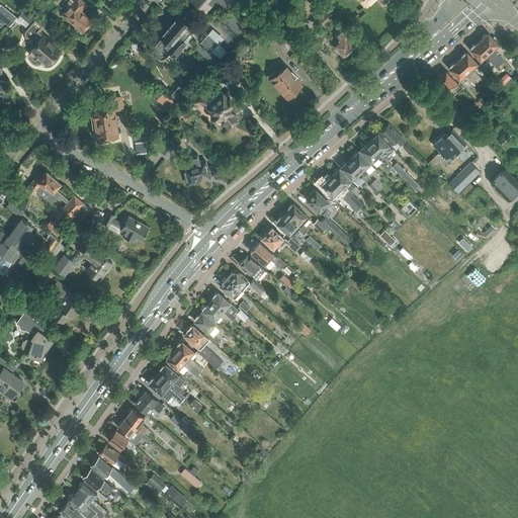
[(63,15),(82,31),(92,20),(81,10),(86,4),(81,0),(75,0),(73,3),(70,0),(66,4),(69,7),(63,15)]
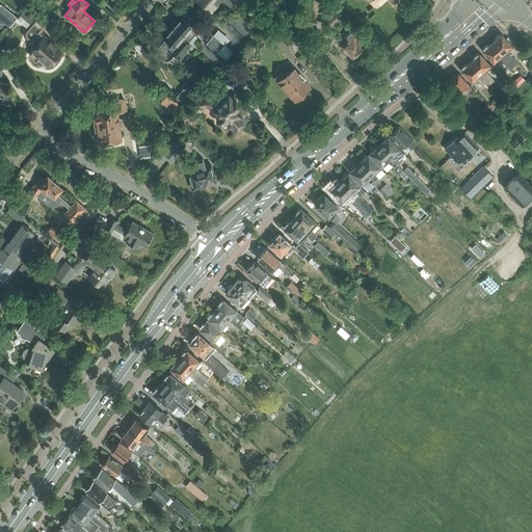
[(198,0),(210,9),(218,0),(227,0),(233,5),(237,0),(198,0)]
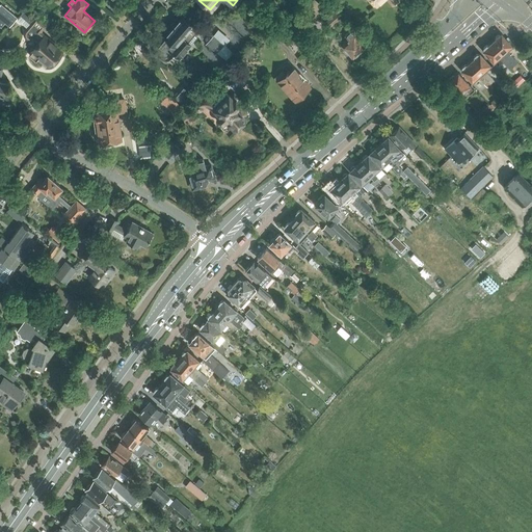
[(0,4),(0,19),(9,27),(17,18),(1,4),(0,4)]
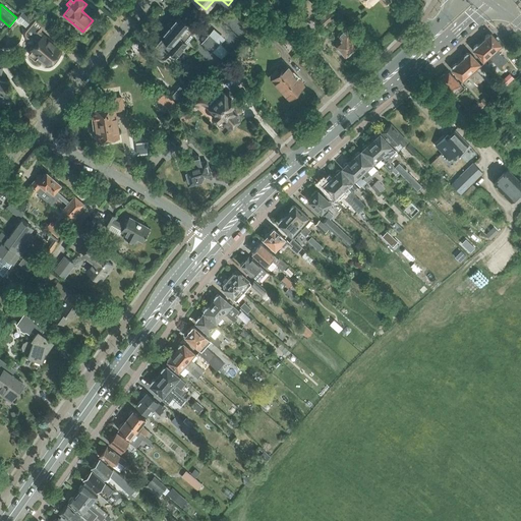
[(33,50),(30,54),(36,59),(39,55),(48,63),(60,49),(44,35),(43,36),(38,32),(39,31),(44,25),(25,9),(20,14),(31,23),(25,31),(25,35),(29,38),(34,37),(38,41),(32,49),(33,50)]
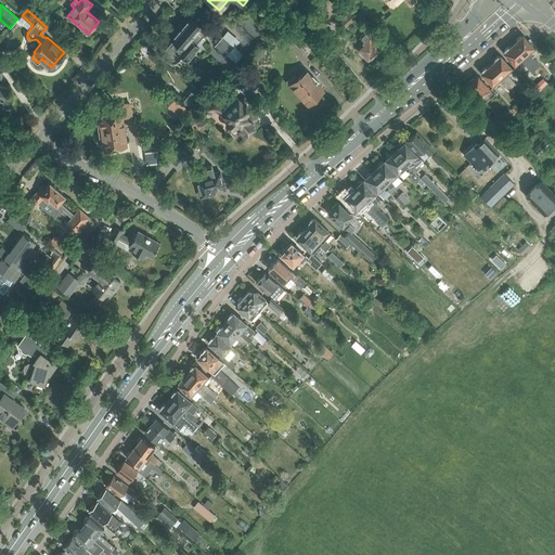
[(337,24),(341,28),(355,16),(350,11),(337,24)]
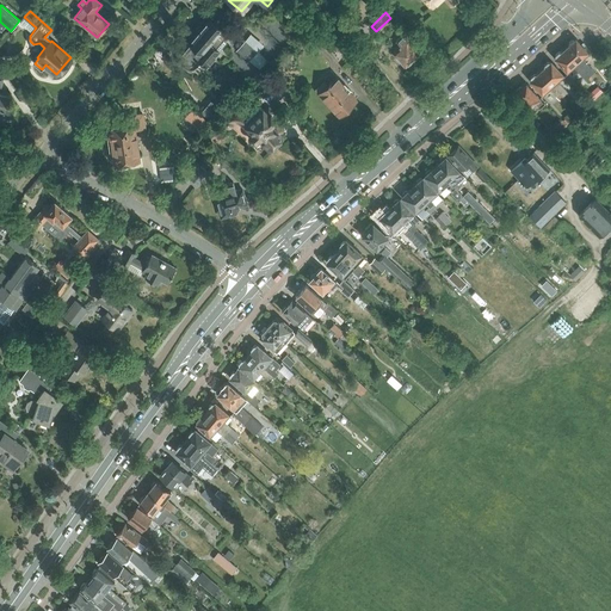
[(181,51),(180,53),(179,55),(179,56),(179,57),(179,59),(179,60),(179,61),(180,63),(181,63),(181,65),(183,65),(184,66),(184,67),(186,67),(187,68),(189,68),(190,68),(191,68),(192,67),(195,66),(196,66),(197,65),(199,61),(207,66),(218,50),(216,48),(228,34),(209,18),(181,51)]
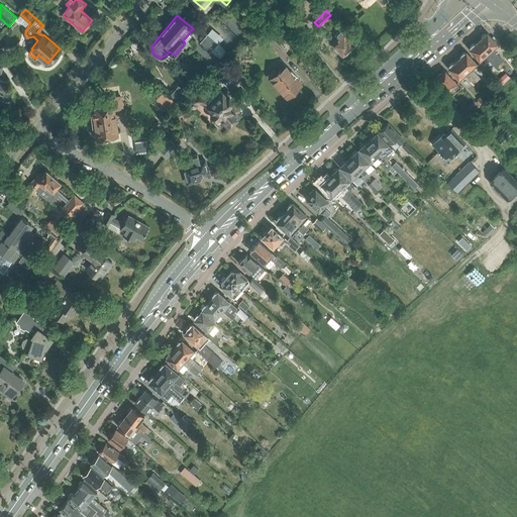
[(268,30),(273,35),(277,31),(273,26),(268,30)]
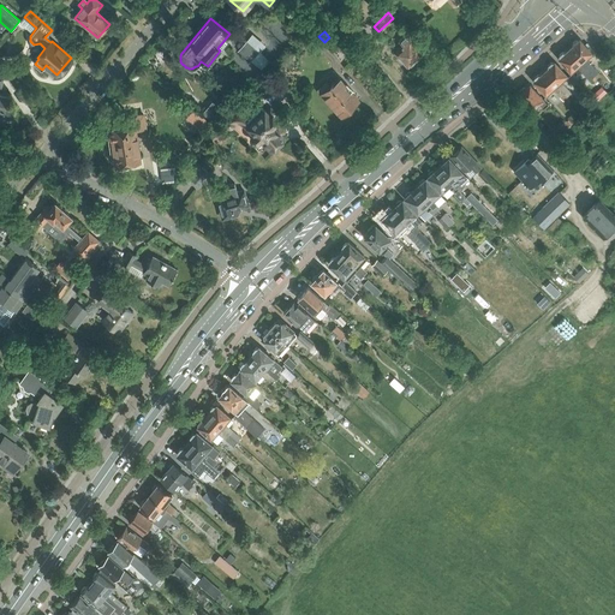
[(402,61),(407,67),(422,55),(417,49),(421,46),(408,31),(398,41),(401,45),(393,53),(398,57),(396,58),(400,64),(402,61)]
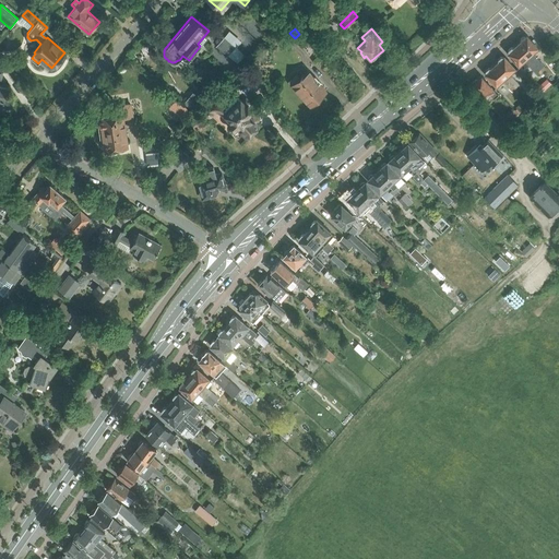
[(277,35),(287,45),(293,39),(284,30),(277,35)]
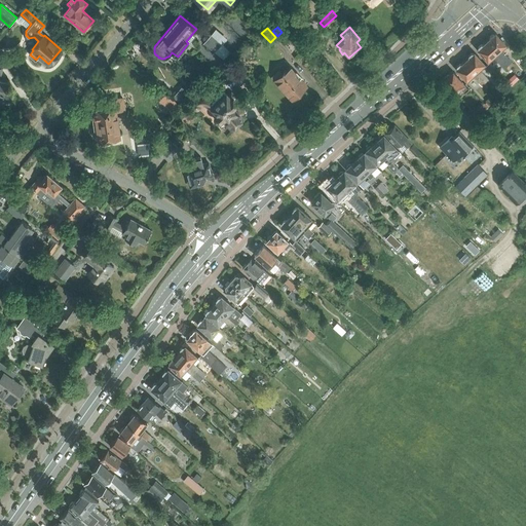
[(212,33),(208,39),(204,42),(214,51),(217,47),(222,42),(212,33)]
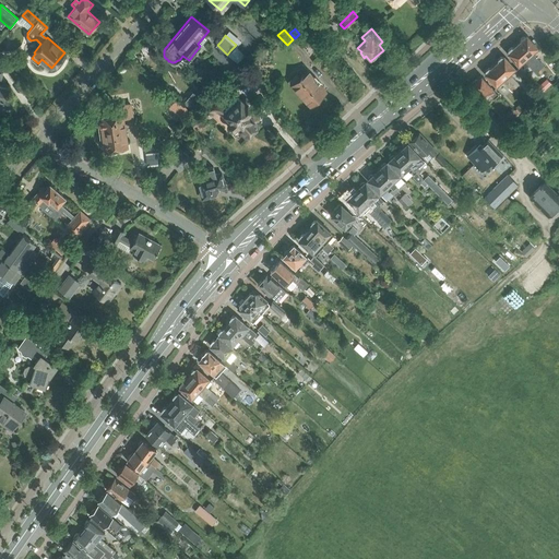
[(520,42),(516,45),(539,69),(543,66),(533,55),(539,49),(526,35),(525,36),(523,36),(520,39),(520,42)]
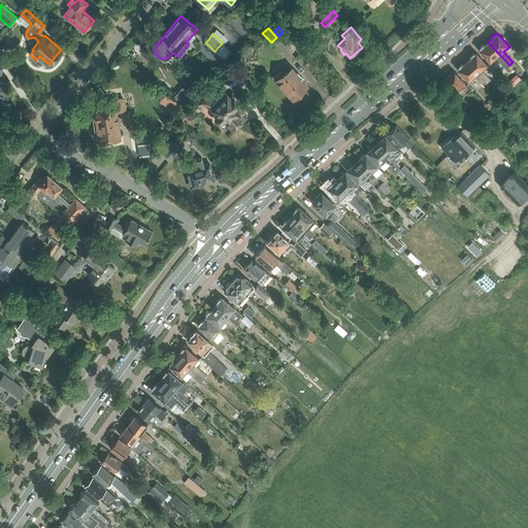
[(509,65),(488,42),(485,45),(483,45),(480,47),(480,50),(479,51),(490,63),(496,58),(505,69),(509,65)]
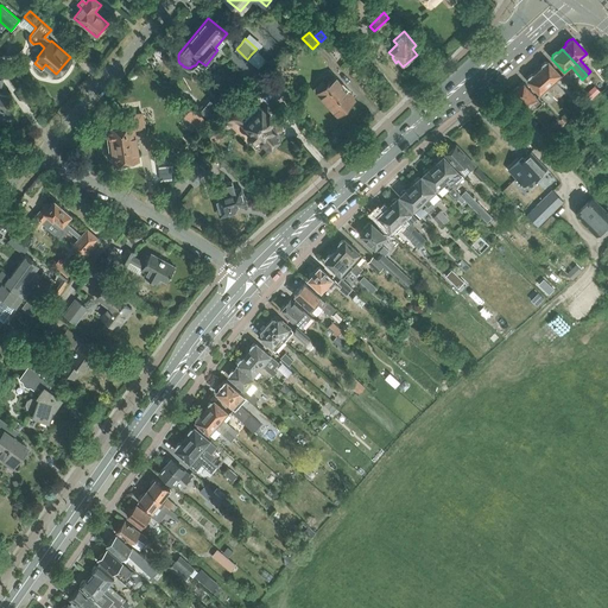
[(540,68),(538,70),(557,92),(561,96),(564,93),(555,82),(562,76),(549,62),(546,62),(545,62),(542,65),(540,68)]
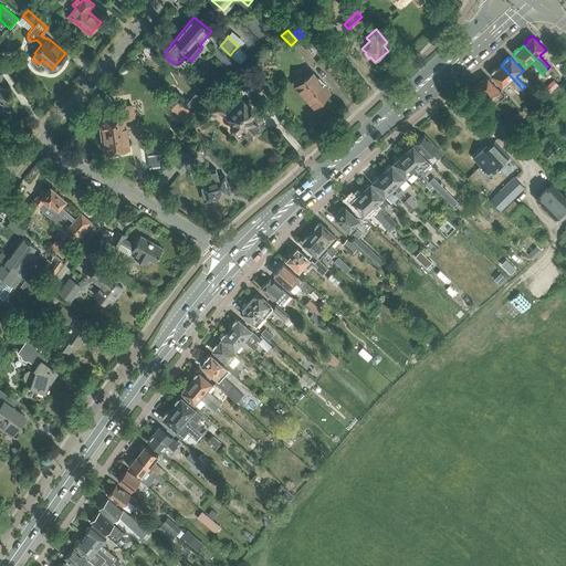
[(491,74),(491,75),(503,88),(509,83),(514,88),(519,85),(501,65),(496,70),(494,70),(491,72),(491,74)]
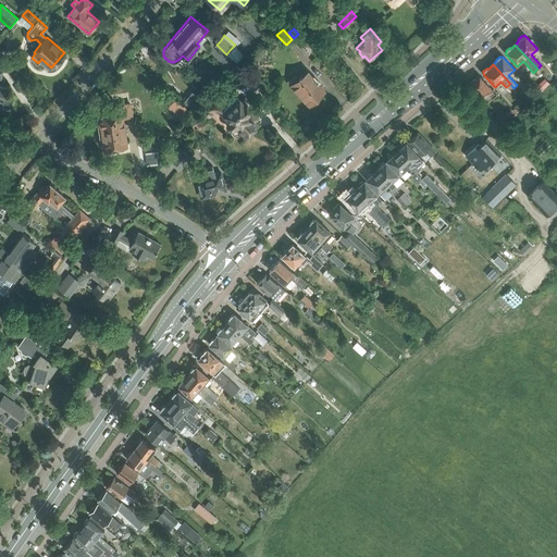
[(246,85),(252,79),(243,69),(236,73),(246,85)]
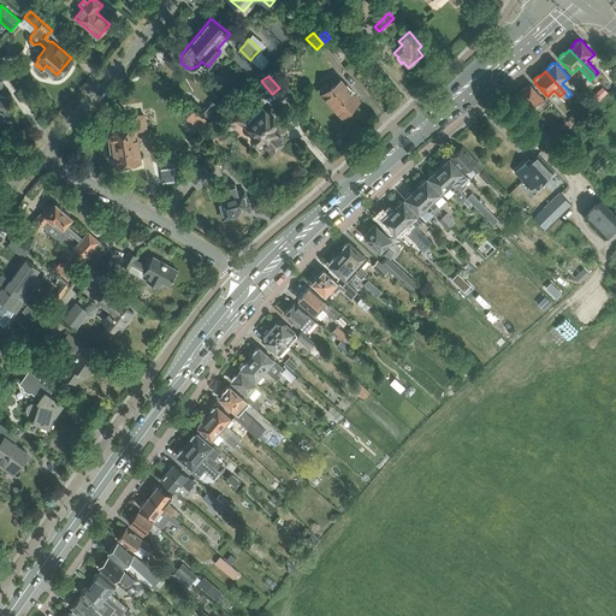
[(15,106),(6,104),(9,98),(0,95),(0,86),(1,80),(0,80),(0,120),(10,124),(15,106)]
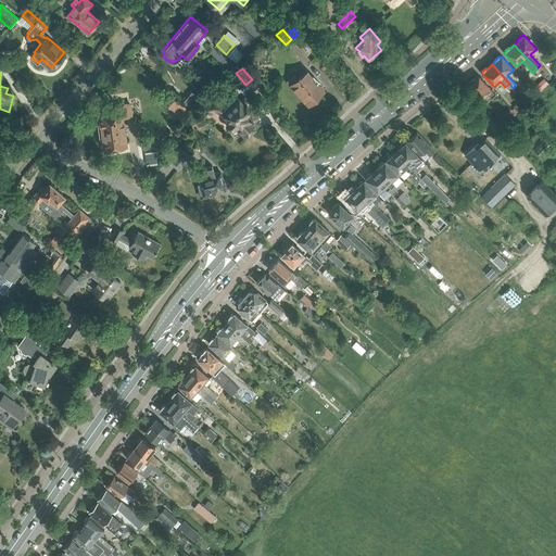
[(288,83),(308,104),(323,91),(316,84),(318,81),(313,76),(311,77),(306,72),(299,78),(295,75),(288,83)]
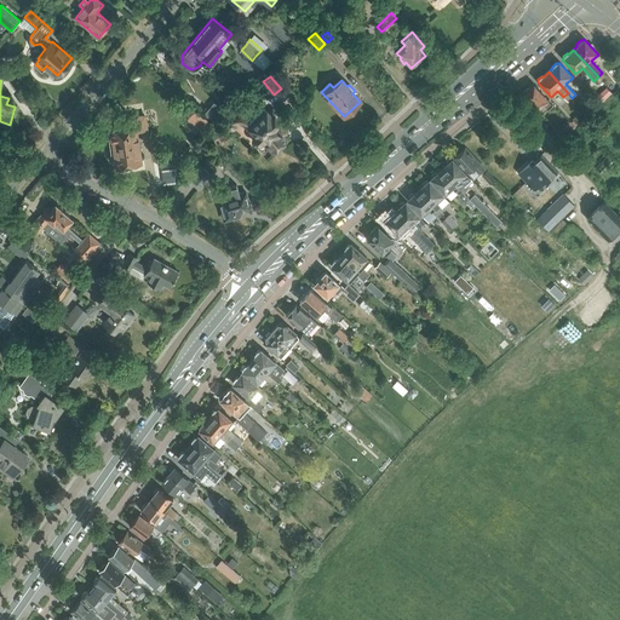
[(523,96),(538,112),(544,107),(547,110),(552,107),(547,102),(533,86),(529,90),(528,89),(523,93),(524,95),(523,96)]
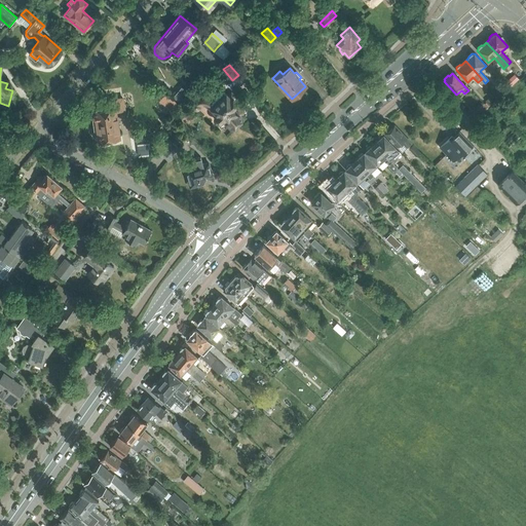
[(221,75),(214,82),(218,87),(226,79),(221,75)]
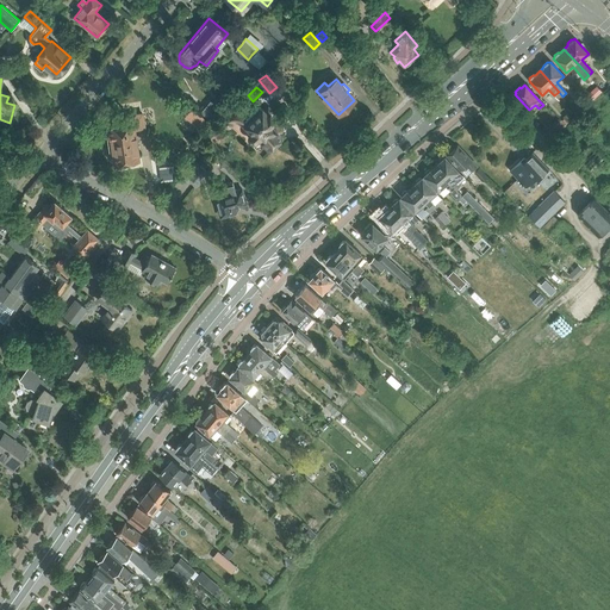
[(597,87),(592,91),(597,97),(602,92),(597,87)]
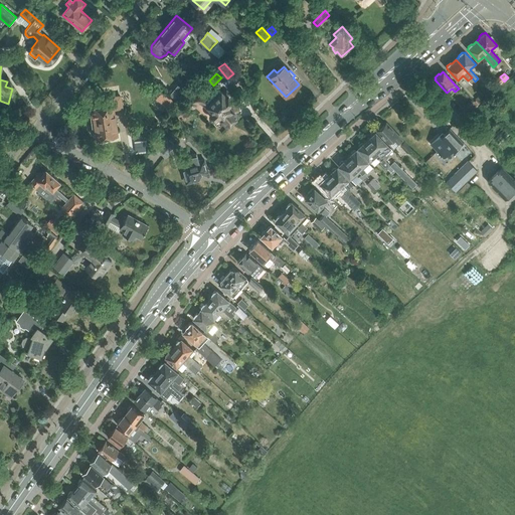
[(219,91),(207,102),(206,101),(207,100),(204,98),(201,97),(198,97),(194,98),(191,99),(190,101),(190,103),(189,104),(188,106),(189,107),(191,108),(193,108),(195,107),(196,105),(198,104),(200,103),(202,104),(207,107),(212,113),(210,114),(210,116),(209,117),(210,118),(211,120),(212,121),(213,121),(215,121),(218,119),(226,128),(229,125),(231,126),(237,120),(235,119),(238,116),(232,110),(235,108),(230,103),(231,102),(228,98),(230,96),(226,91),(223,95),(219,91)]
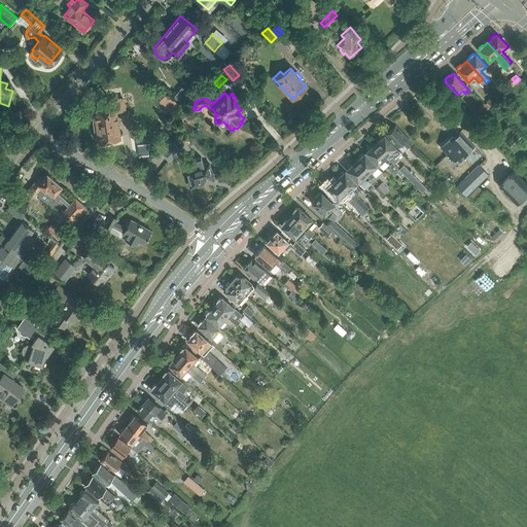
[(180,105),(167,94),(160,102),(173,113),(180,105)]
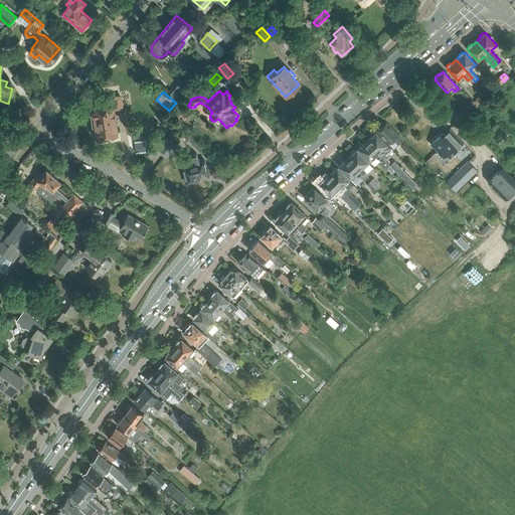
[(116,129),(117,129),(115,116),(114,117),(113,110),(122,108),(120,97),(100,100),(101,108),(92,109),(93,110),(89,112),(90,117),(94,118),(95,128),(92,130),(93,135),(96,136),(96,138),(97,138),(98,142),(107,140),(106,137),(117,135),(116,129)]
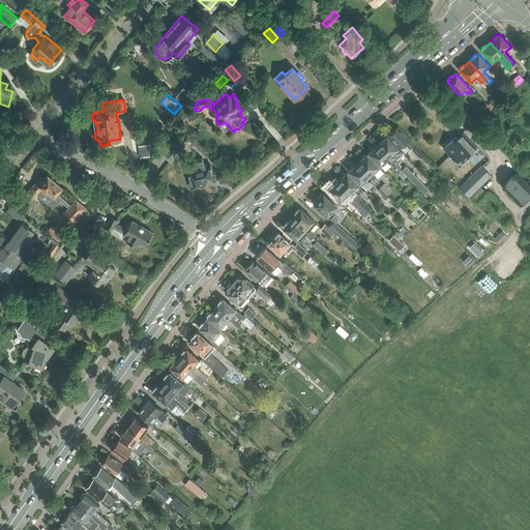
[(488,104),(477,113),(481,117),(492,108),(488,104)]
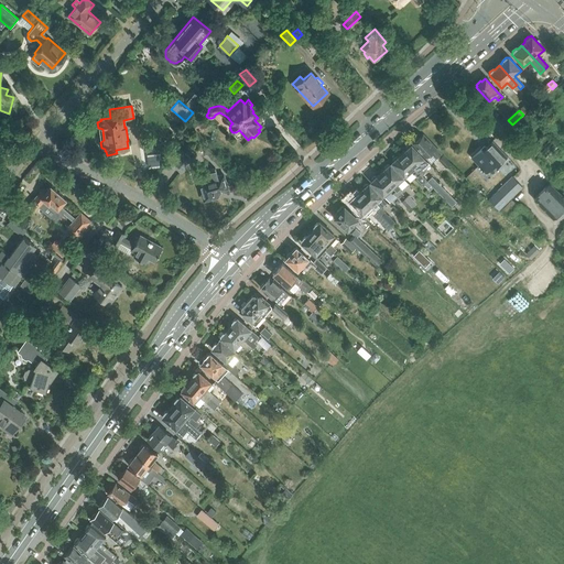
[(414,142),(413,143),(426,158),(427,159),(432,154),(436,159),(441,154),(423,134),(419,138),(418,137),(413,141),(414,142)]
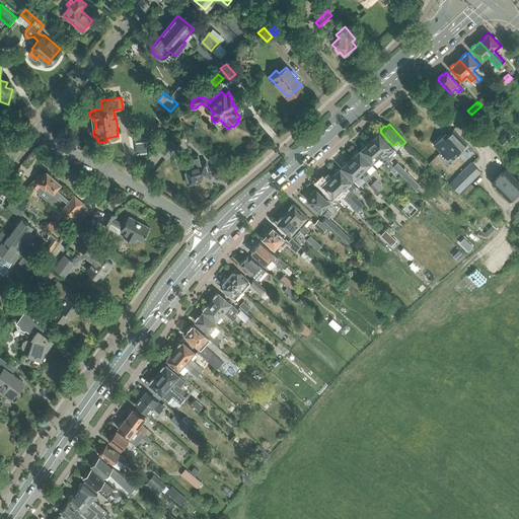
[(457,154),(466,145),(453,131),(444,139),(442,137),(433,146),(447,160),(456,152),(457,154)]
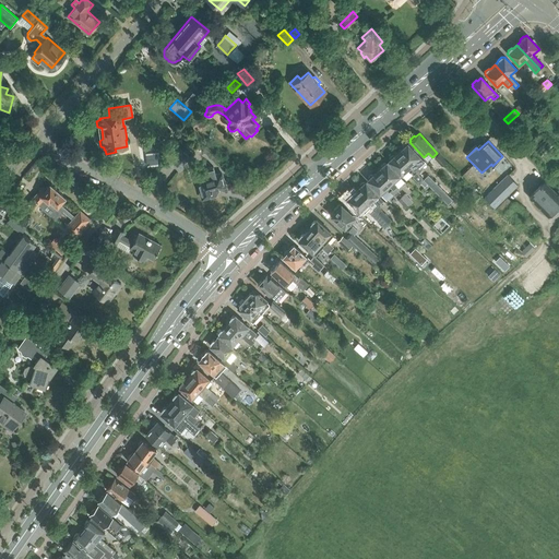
[(402,149),(397,152),(417,174),(421,170),(419,168),(425,163),(407,143),(406,144),(404,144),(402,146),(402,149)]
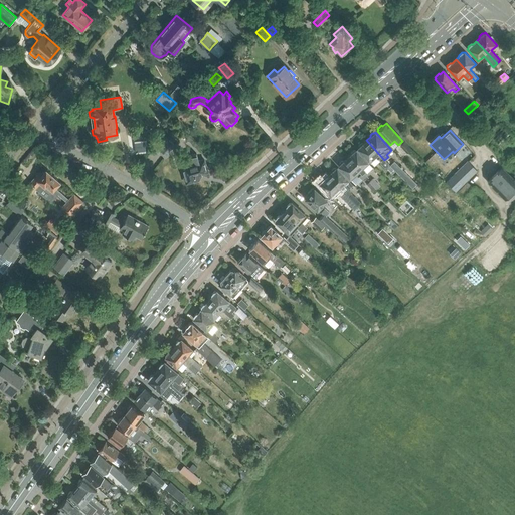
[(151,146),(156,141),(151,137),(147,142),(151,146)]
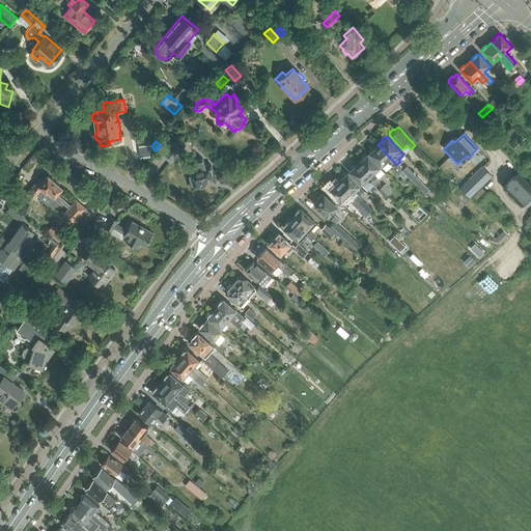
[(173,144),(165,154),(171,159),(179,149),(173,144)]
